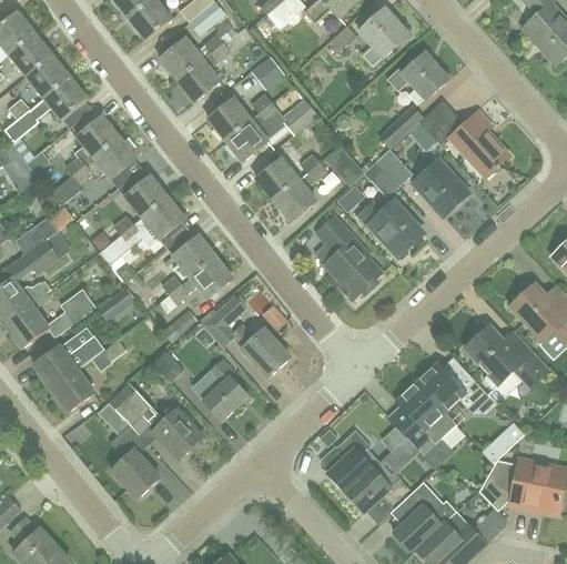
[(112,0),(127,17),(148,0),(112,0)]
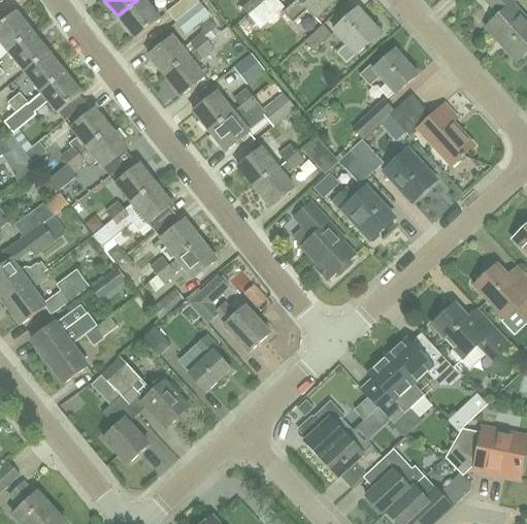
[(135,37),(160,17),(146,0),(137,0),(118,15),(135,37)]
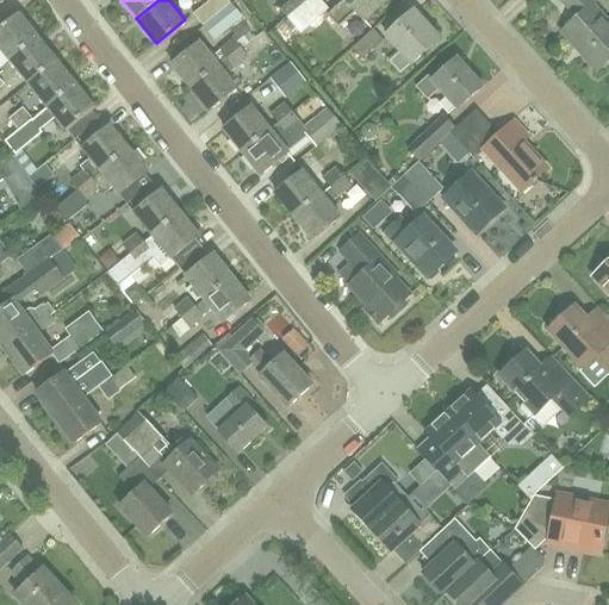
[(203,24),(230,1),(229,0),(207,0),(193,12),(203,24)]
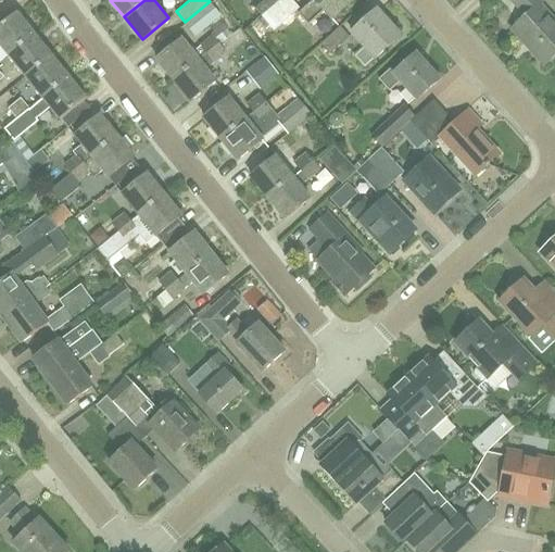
[(261,13),(276,0),(250,0),(261,13)]
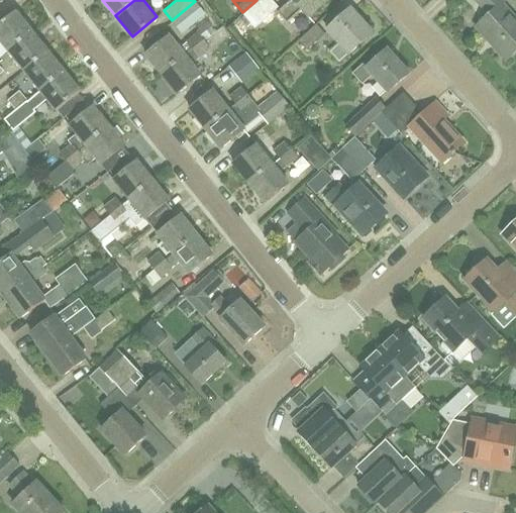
[(278,5),(274,0),(256,0),(242,12),(254,26),(278,5)]
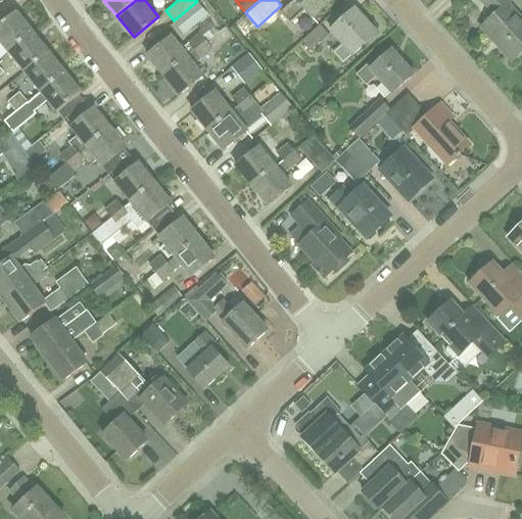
[(312,13),(327,0),(290,0),(280,9),(290,20),(305,6),(312,13)]
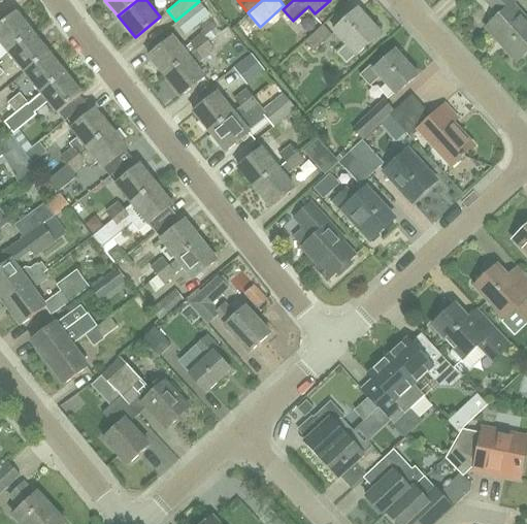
[(517,59),(526,48),(526,19),(513,2),(514,1),(513,0),(488,0),(499,12),(486,25),(517,59)]
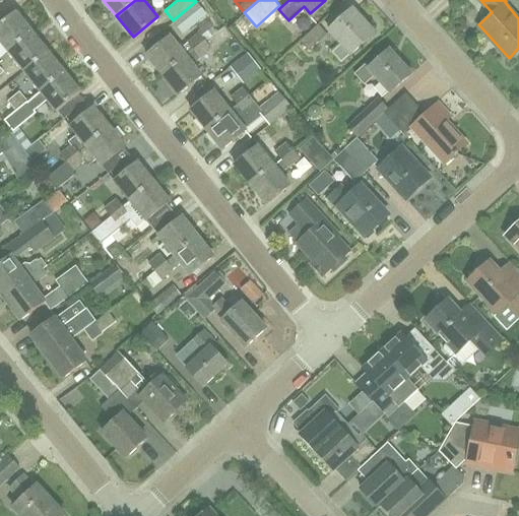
[(196,1),(173,20),(182,31),(207,12),(197,1),(196,1)]
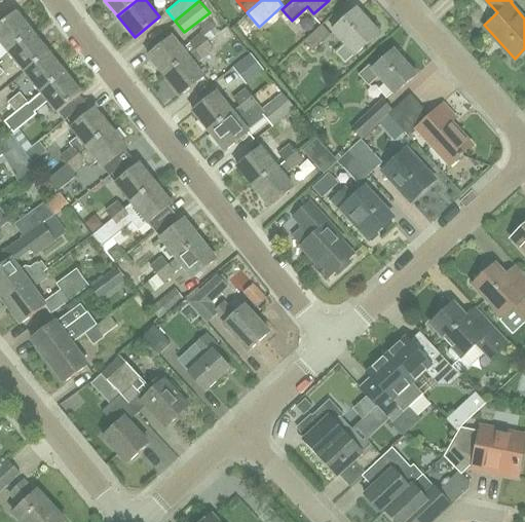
[(344,61),(378,30),(357,7),(333,29),(344,41),(335,49),(344,61)]
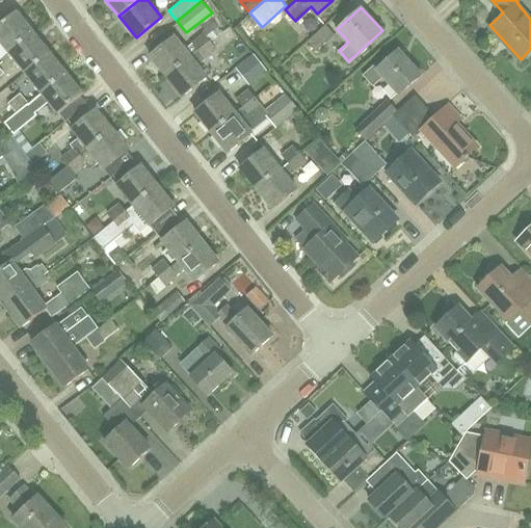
[(0,38),(9,51),(33,31),(17,10),(0,23),(0,38)]
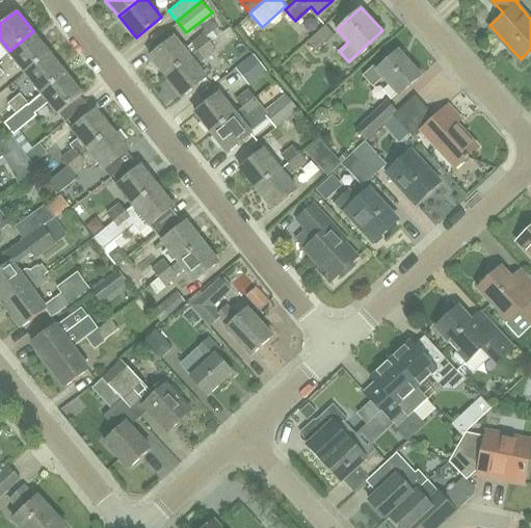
[(315,49),(334,32),(324,22),(307,40),(315,49)]
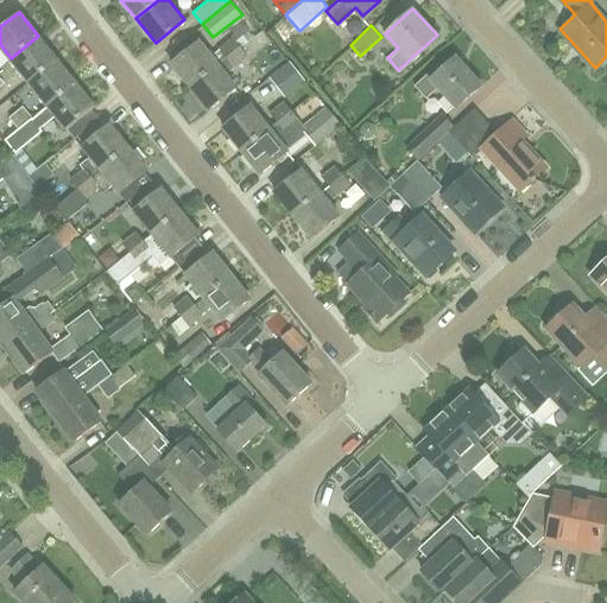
[(29,81),(57,58),(38,36),(11,58),(29,81)]
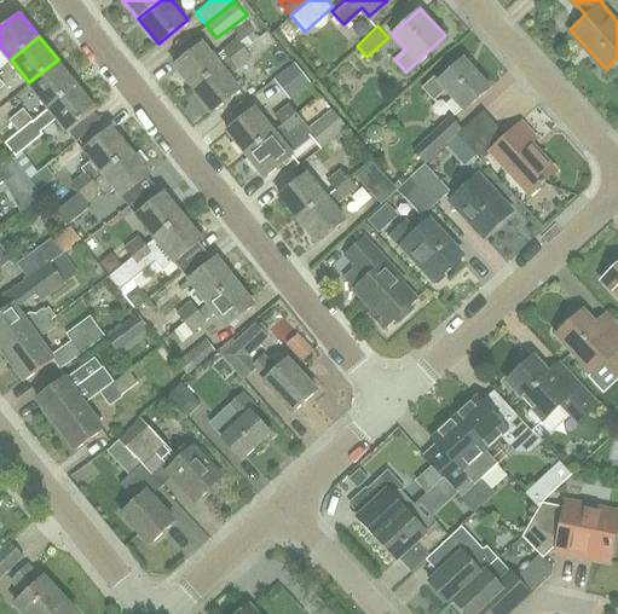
[(230,57),(244,46),(236,36),(223,47),(230,57)]
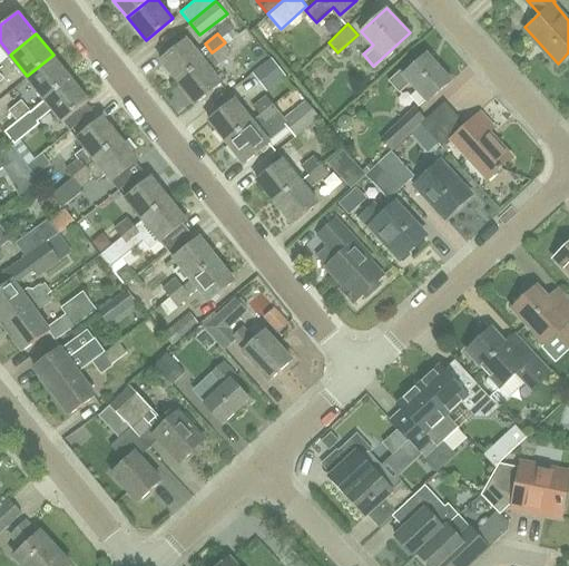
[(178,80),(204,59),(186,38),(160,58),(178,80)]
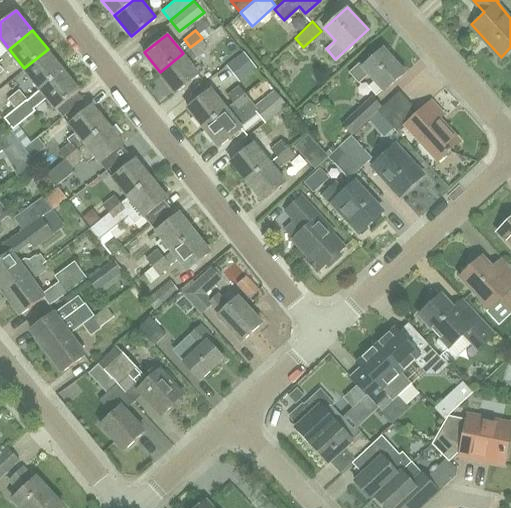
[(202,38),(190,47),(183,53),(160,72),(175,90),(198,72),(189,61),(208,45),(202,38)]
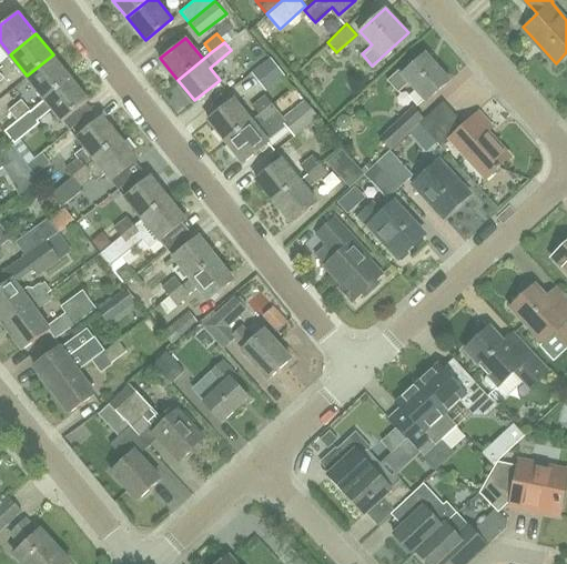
[(426,99),(448,78),(425,50),(403,71),(400,68),(388,78),(398,89),(409,80),(426,99)]
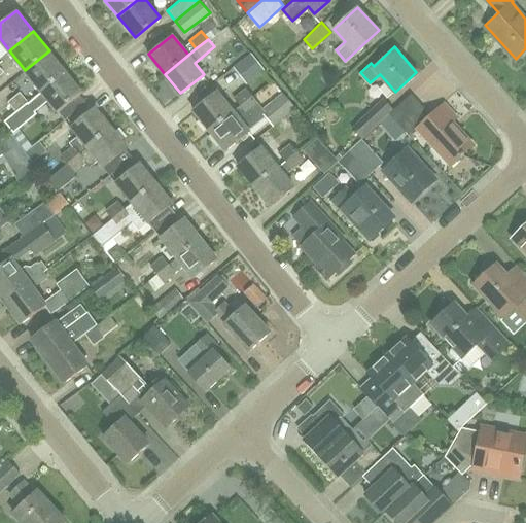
[(41,91),(65,70),(49,50),(25,70),(41,91)]
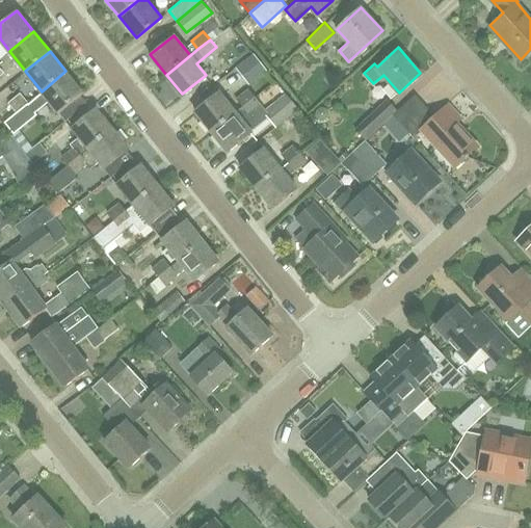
[(267,70),(253,51),(235,66),(248,83),(267,70)]
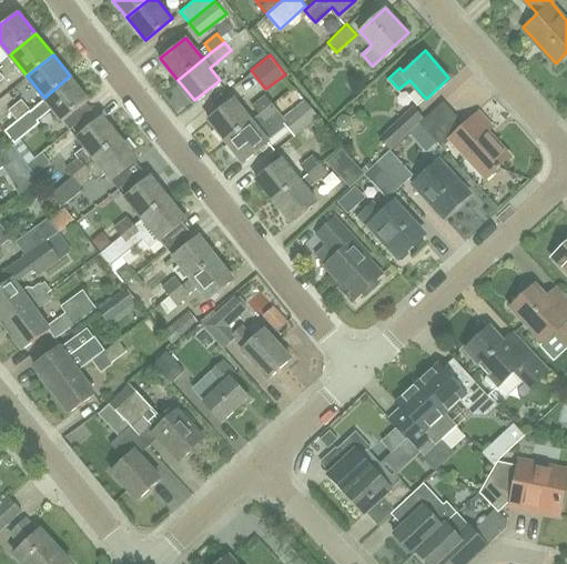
[(62,120),(89,99),(70,76),(44,98),(62,120)]
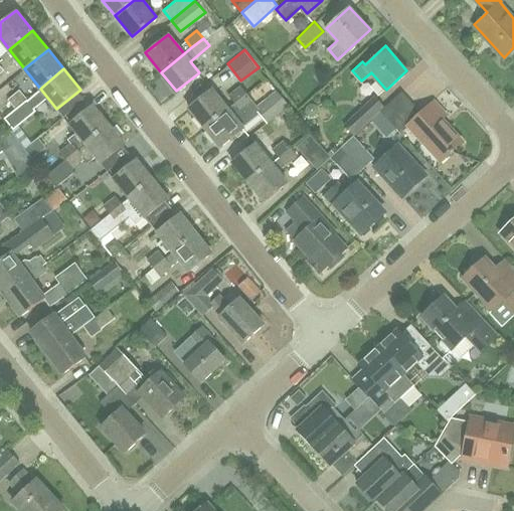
[(234,102),(246,93),(239,84),(228,94),(234,102)]
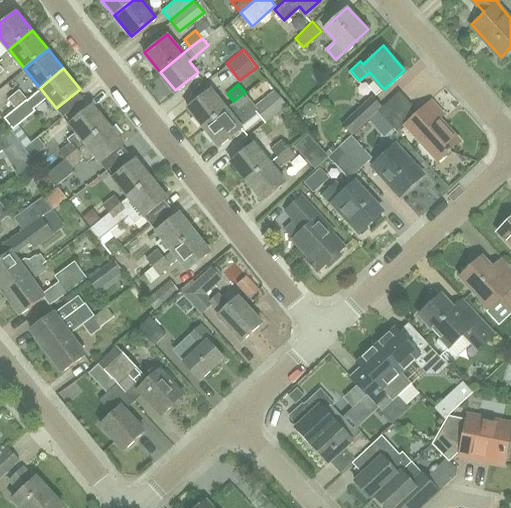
[(17,107),(28,98),(20,88),(9,97),(17,107)]
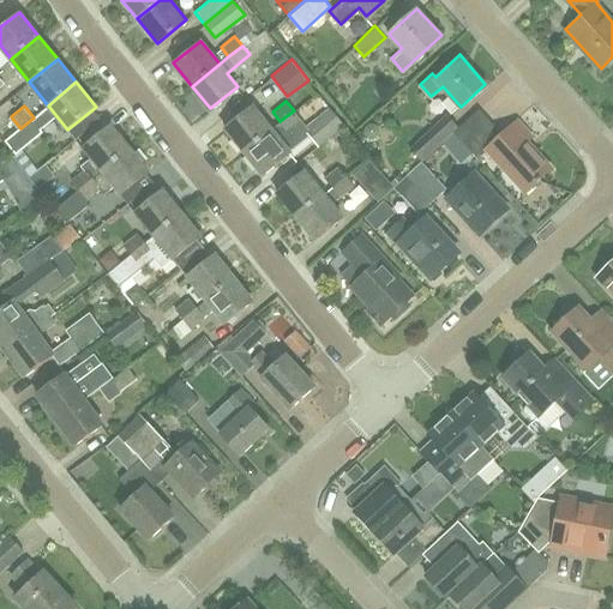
[(244,150),(271,128),(253,106),(226,127),(244,150)]
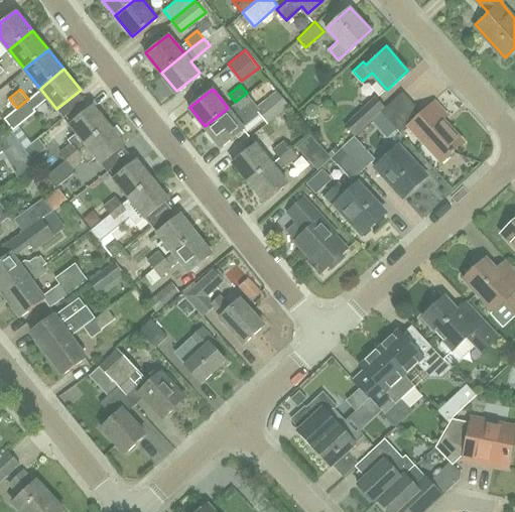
[(276,89),(256,105),(247,93),(235,102),(228,108),(205,126),(220,145),(259,113),(266,123),(288,105),(276,89)]
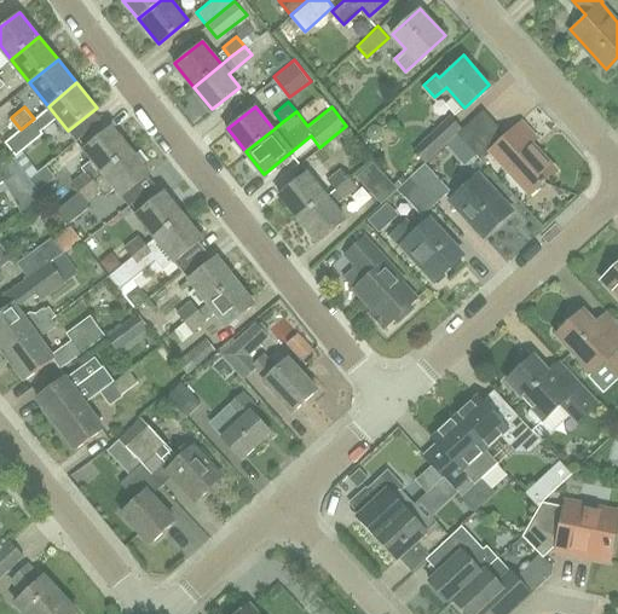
[(457,131),(462,127),(450,115),(426,135),(413,149),(425,162),(438,149),(457,131)]
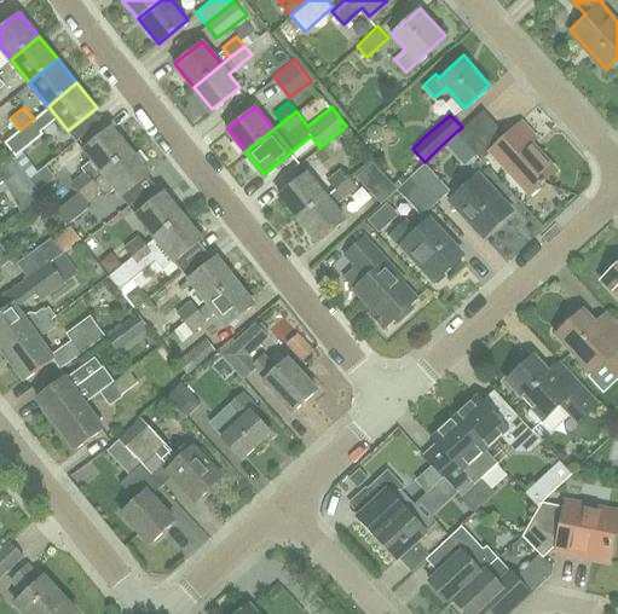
[(6,140),(17,154),(24,149),(45,132),(34,119),(21,129),(6,140)]
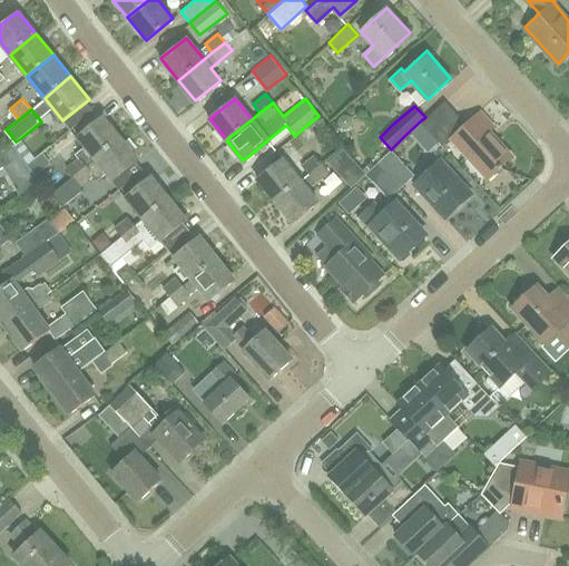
[(425,117),(421,120),(443,145),(452,137),(488,175),(510,155),(487,129),(492,124),(481,110),(467,124),(452,109),(434,127),(425,117)]
